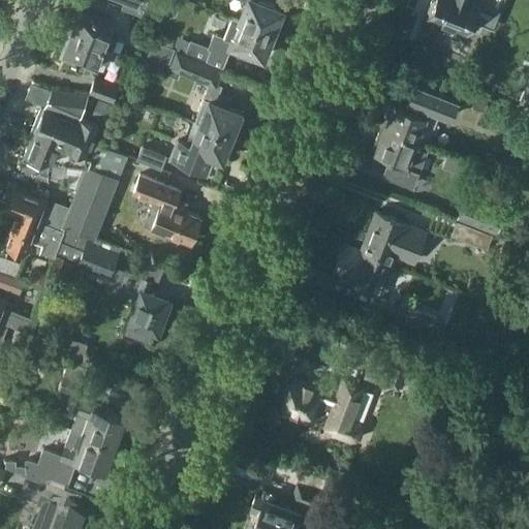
[(124,0),(121,8),(144,18),(151,0),(124,0)]
